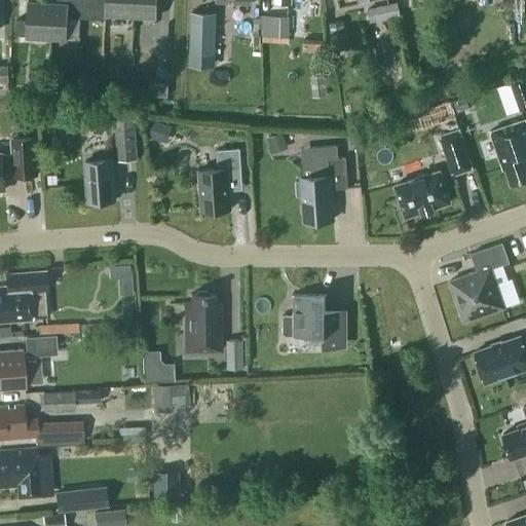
[(17,0),(16,32),(80,35),(81,12),(155,16),(155,0),(17,0)]
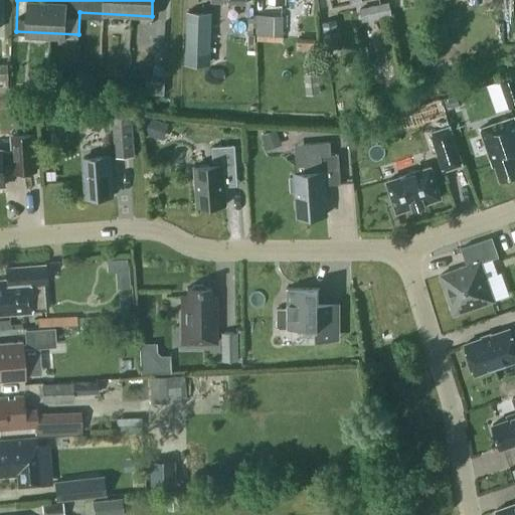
[(380,3),(383,16),(393,14),(390,1),(380,3)]
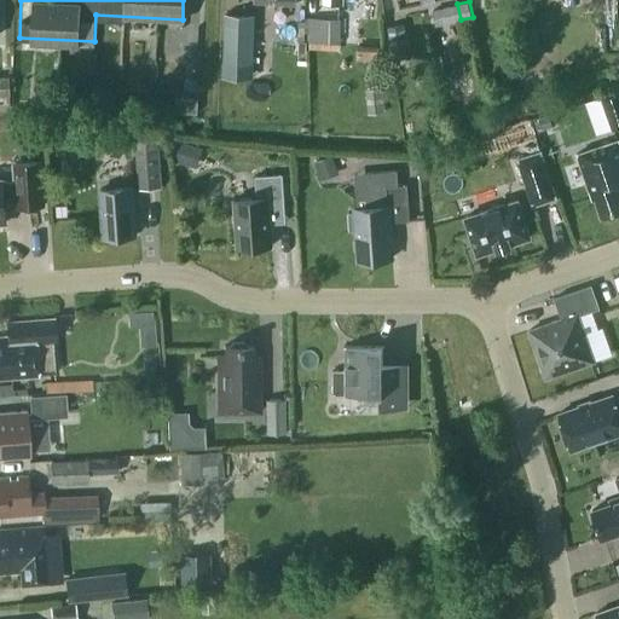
[(445,6),(449,23),(461,19),(457,4),(445,6)]
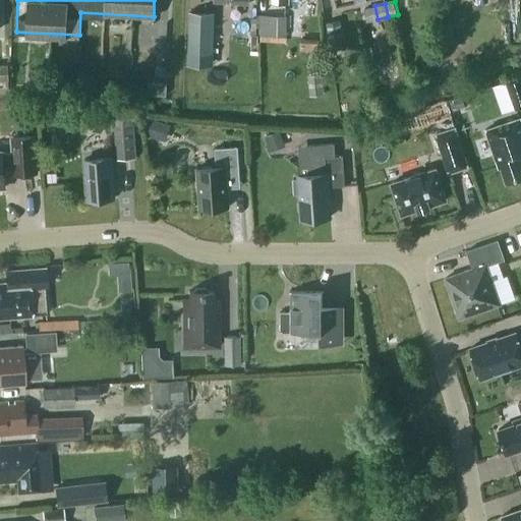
[(378,19),(374,5),(364,8),(367,21),(378,19)]
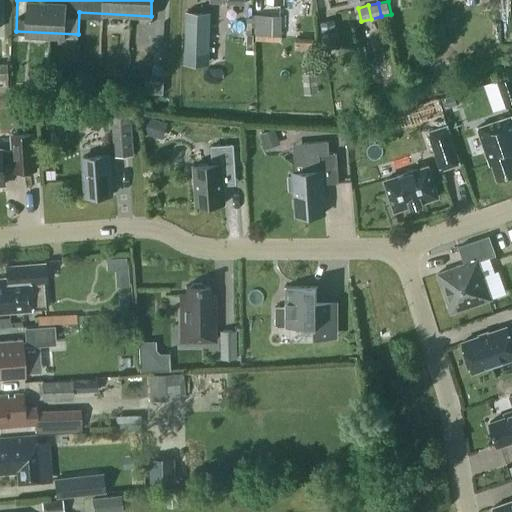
[(282,15),(255,13),(254,34),(281,35),(282,15)]
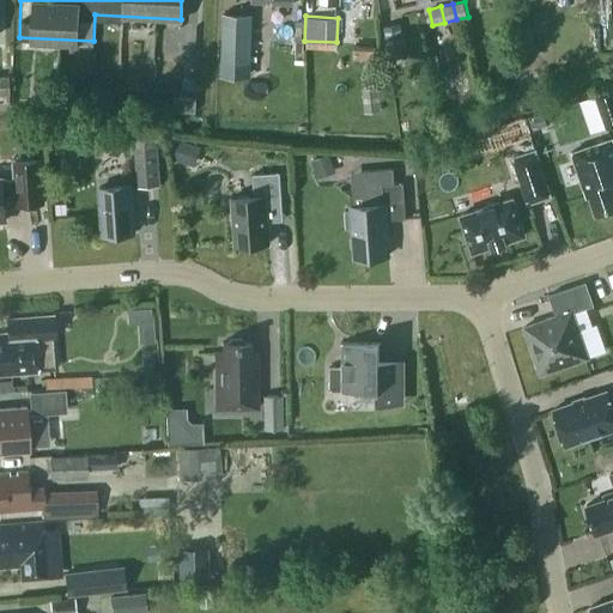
[(252,20),(222,20),(220,56),(249,59),(252,20)]
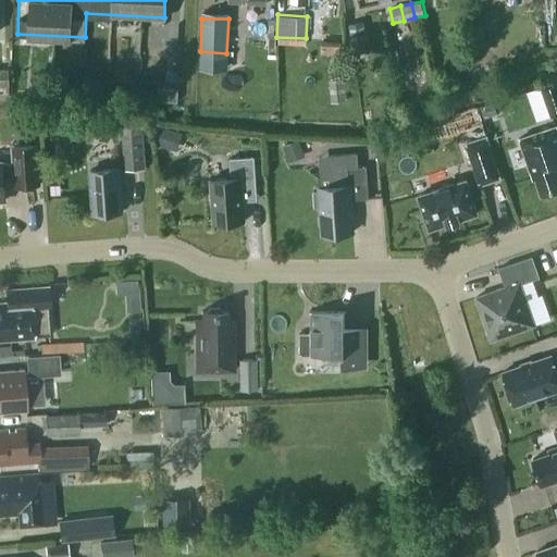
[(368,40),(363,21),(349,24),(353,44),(368,40)]
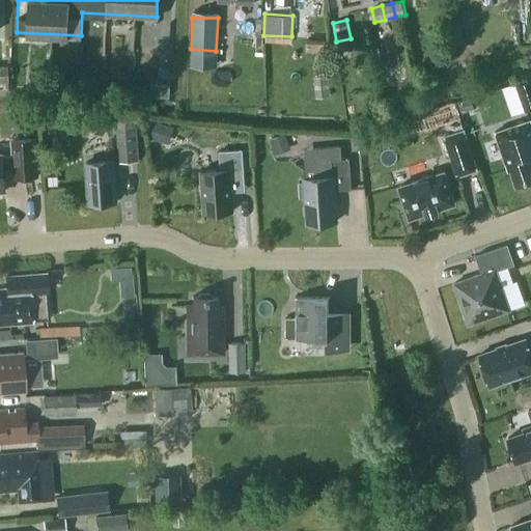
[(0,93),(10,94),(10,65),(0,64),(0,93)]
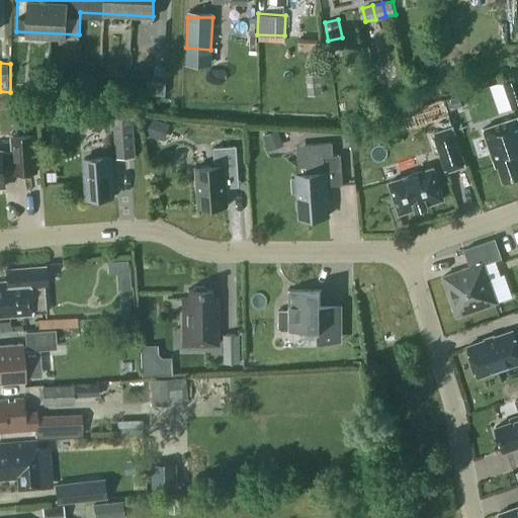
[(307,74),(308,94),(322,93),(320,73),(307,74)]
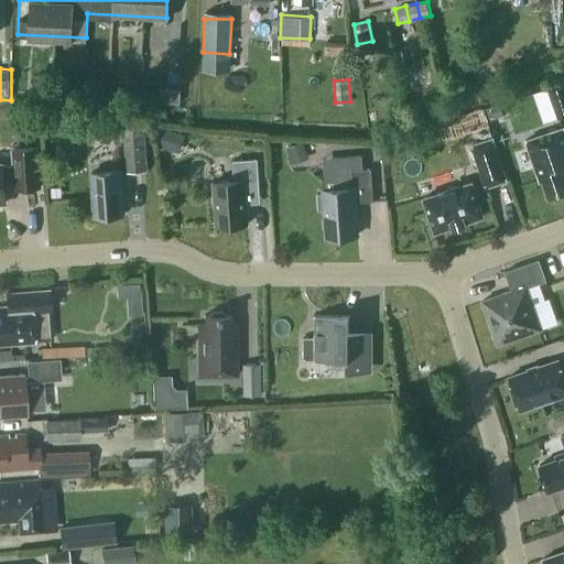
[(543,122),(563,116),(563,82),(533,93),(543,122)]
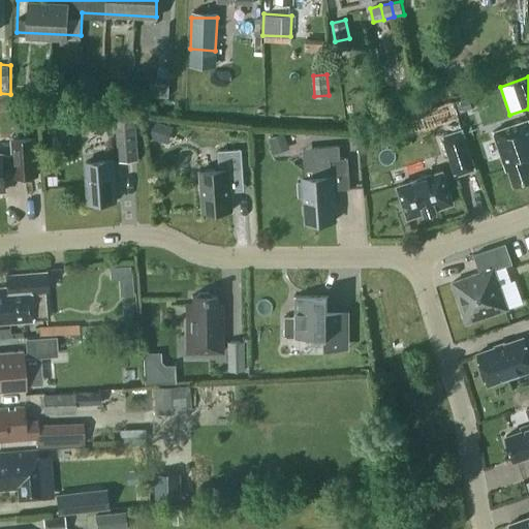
[(455,107),(438,112),(443,129),(460,124),(455,107)]
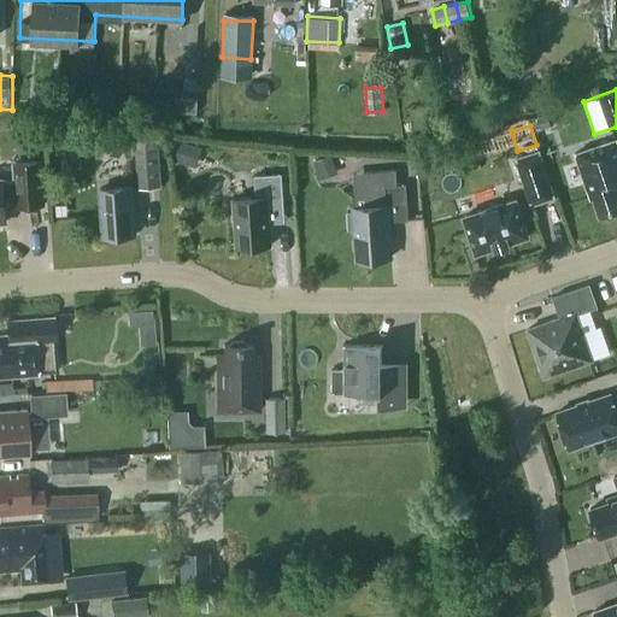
[(162,187),(158,135),(135,136),(139,188),(162,187)]
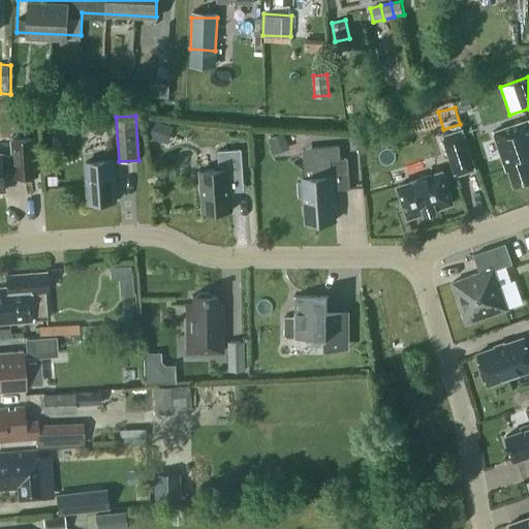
[(528,118),(493,131),(506,169),(508,168),(514,184),(528,179),(528,118)]
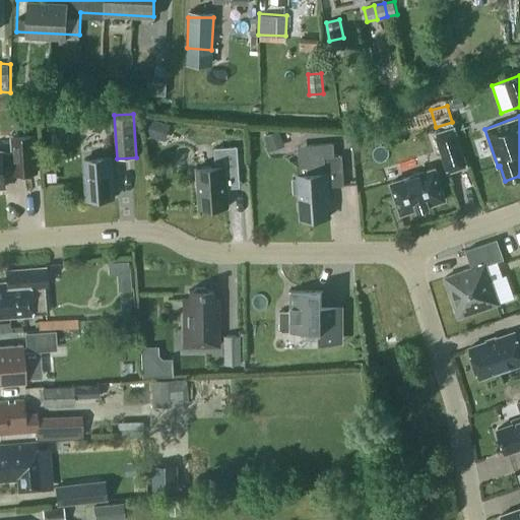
[(468,166),(455,125),(434,131),(447,173),(468,166)]
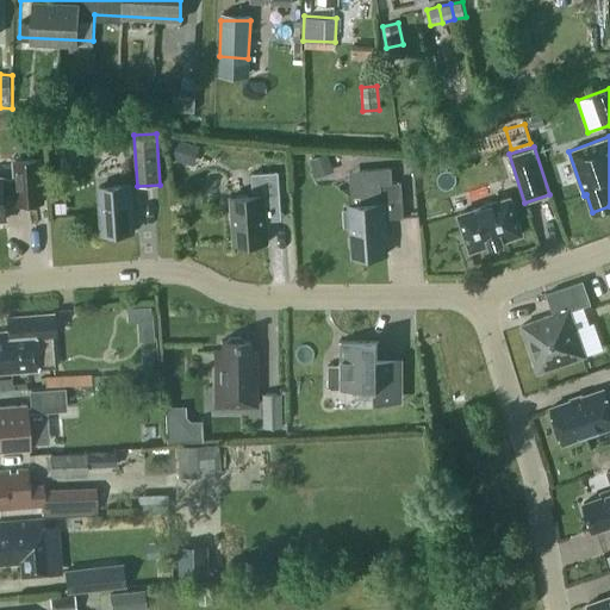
[(335,170),(328,151),(310,159),(317,178),(335,170)]
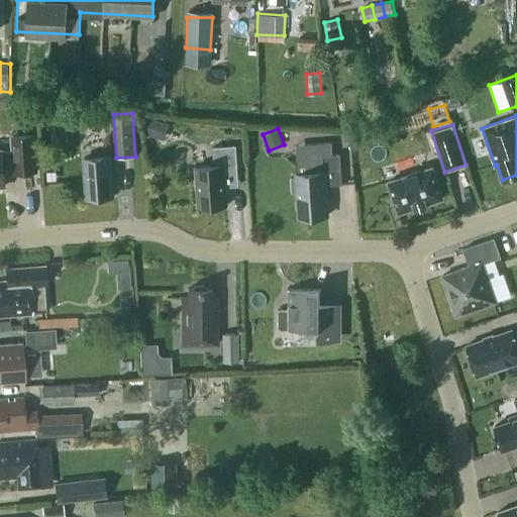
[(0,186),(5,186),(4,168),(14,167),(15,172),(36,171),(34,134),(12,136),(13,150),(3,151),(3,150),(0,149),(0,186)]
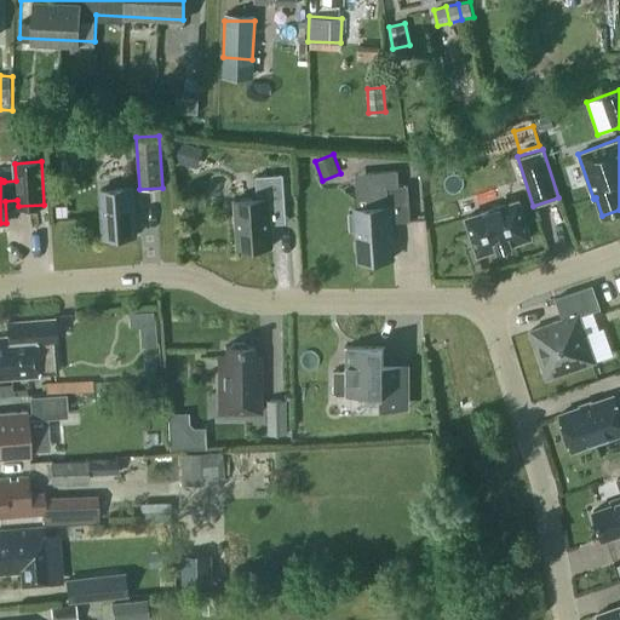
[(408,184),(399,185),(397,171),(368,172),(371,207),(355,208),(355,212),(349,212),(350,230),(356,230),(359,260),(394,258),(391,222),(411,220),(408,184)]
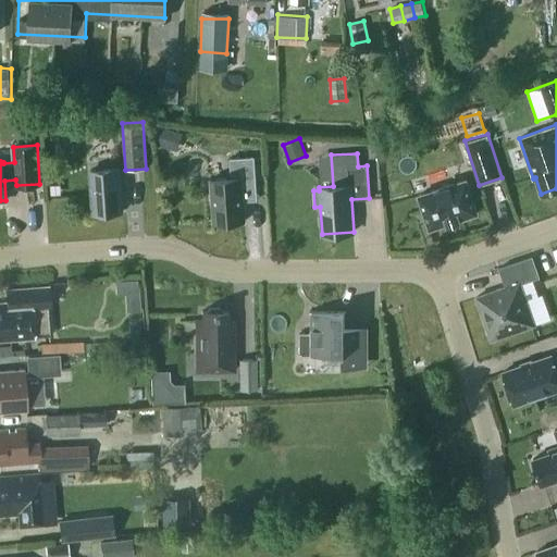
[(230,158),(231,177),(210,180),(213,223),(245,221),(243,183),(256,182),(255,157),(230,158)]
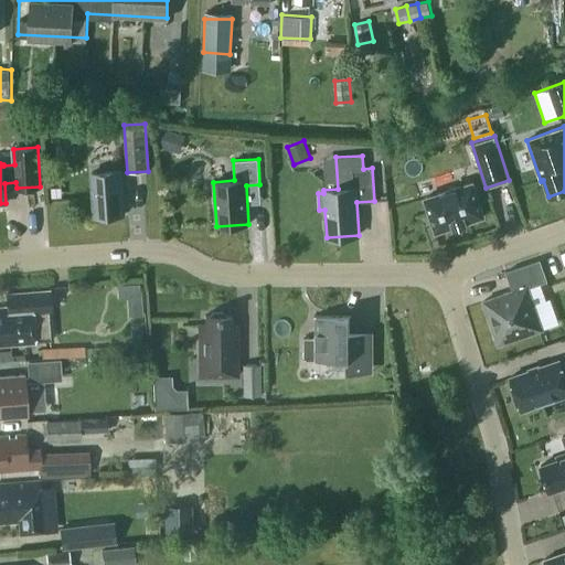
[(95,215),(124,214),(121,171),(92,172),(95,215)]
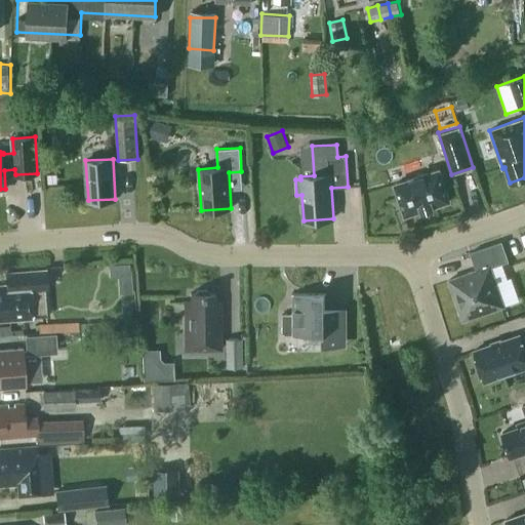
[(421,211),(434,207),(433,206),(450,200),(439,169),(395,184),(405,215),(421,209),(421,211)]
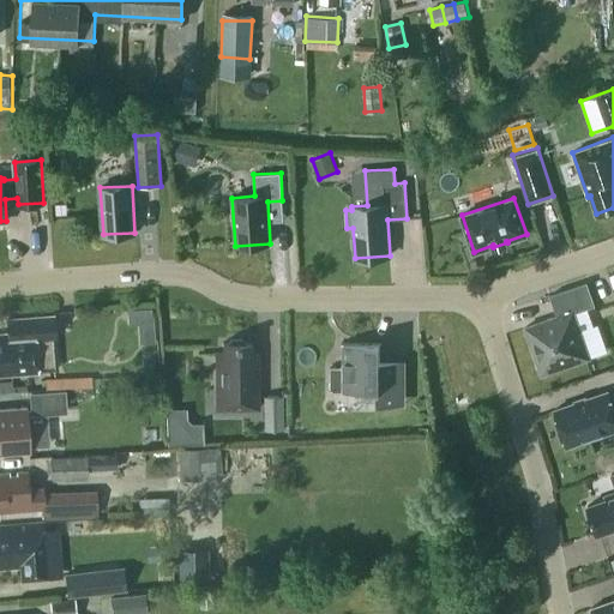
[(573,312),(594,305),(587,282),(551,295),(558,315),(525,326),(542,374),(589,357),(573,312)]
